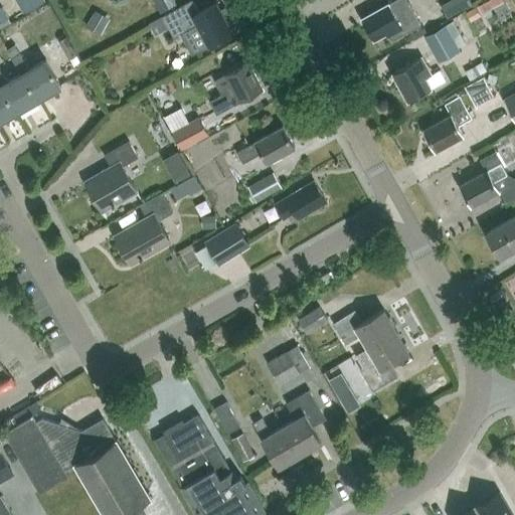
[(15,0),(23,13),(45,0),(44,0),(15,0)]
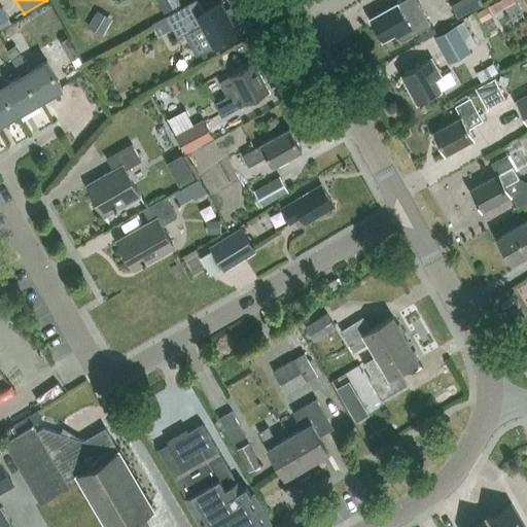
[(181,4),(178,0),(157,0),(166,13),(181,4)]
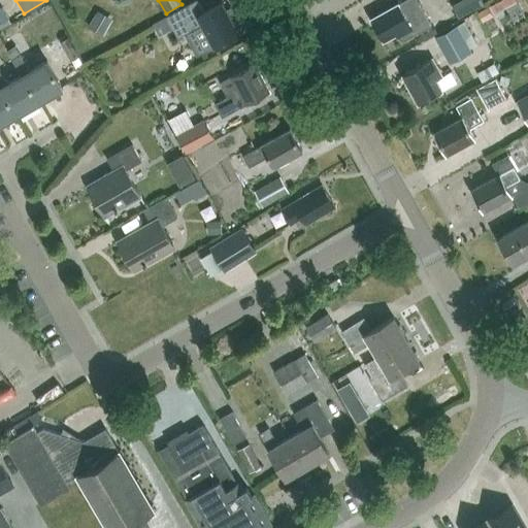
[(202,52),(215,45),(216,46),(239,33),(239,32),(243,30),(236,15),(231,19),(223,2),(204,12),(197,0),(196,0),(167,17),(173,28),(178,37),(191,31),(202,52)]
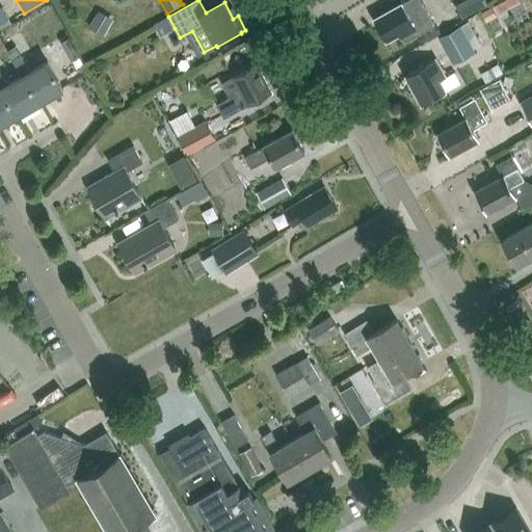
[(401,34),(402,37),(407,40),(434,25),(420,0),(408,0),(401,4),(374,19),(386,41),(398,33),(399,35),(401,34)]
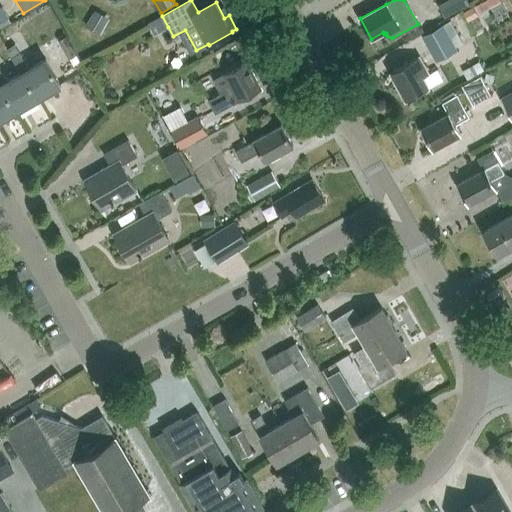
[(470,3),(468,0),(445,0),(438,4),(445,17),(470,3)]
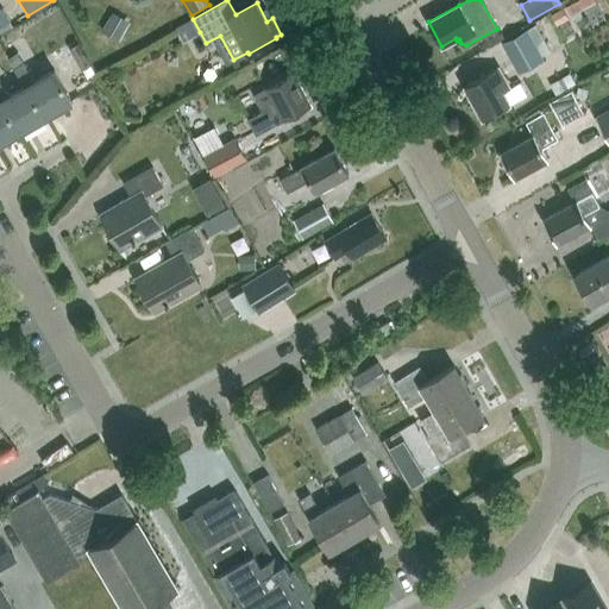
[(558,24),(569,18),(563,7),(552,14),(558,24)]
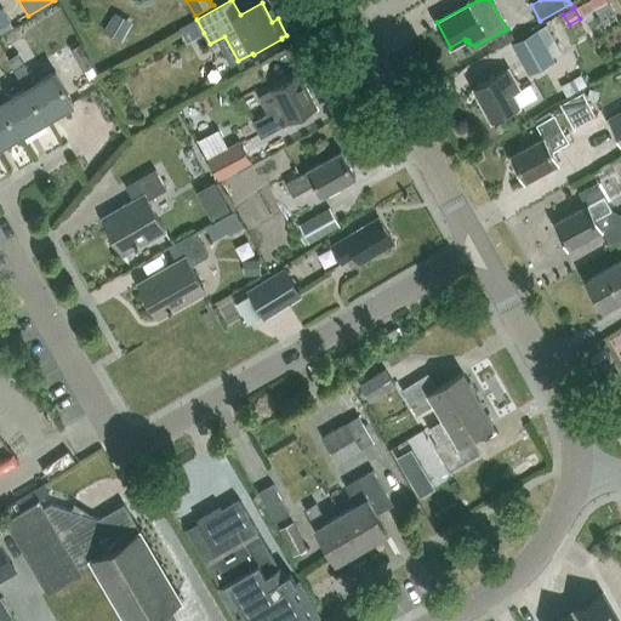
[(43,32),(46,30),(63,21),(58,11),(41,21),(38,22),(5,39),(11,49),(43,32)]
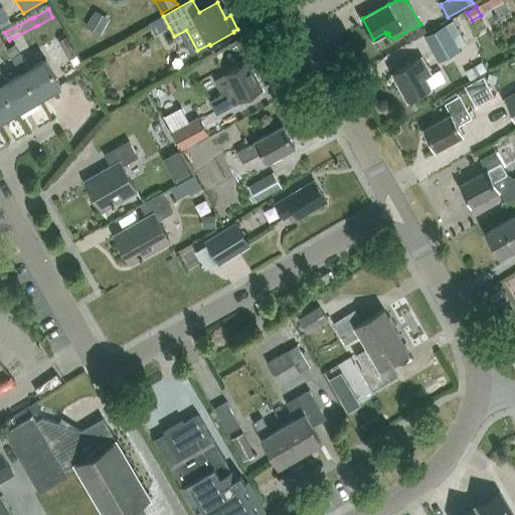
[(96,9),(87,26),(101,34),(110,17),(96,9)]
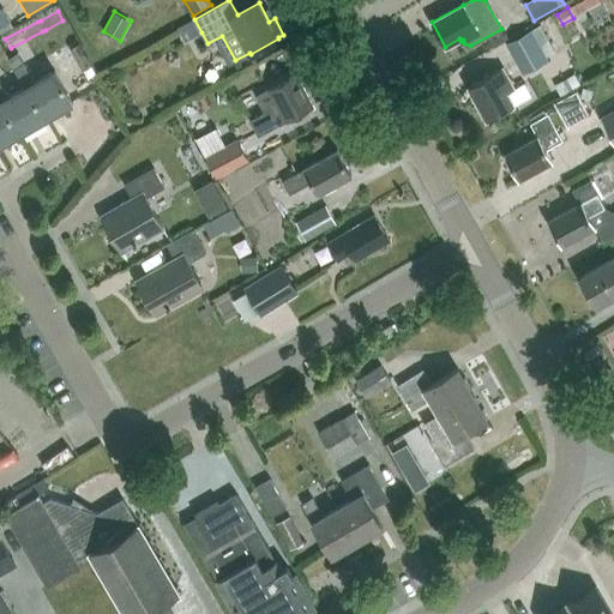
[(194,19),(178,28),(185,41),(196,36),(202,32),(194,19)]
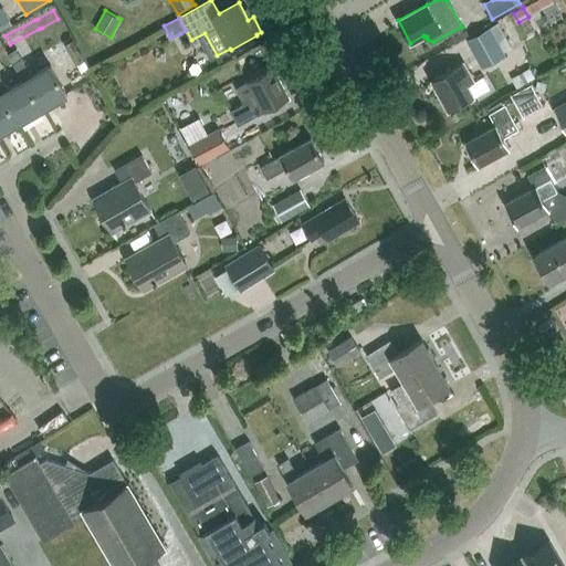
[(467,40),(482,67),(505,55),(500,44),(509,40),(499,22),(467,40)]
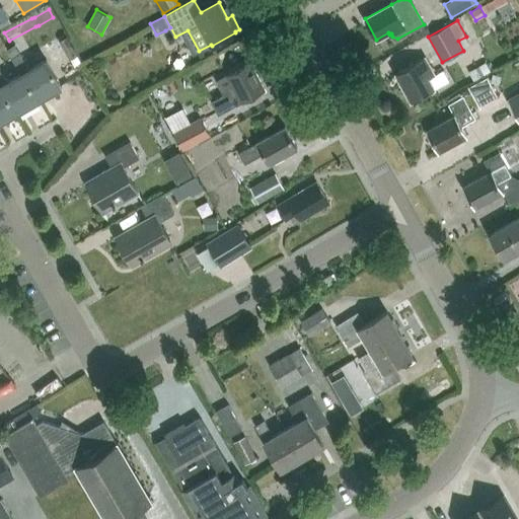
[(36,100),(62,86),(47,59),(29,69),(20,54),(12,58),(21,74),(36,100)]
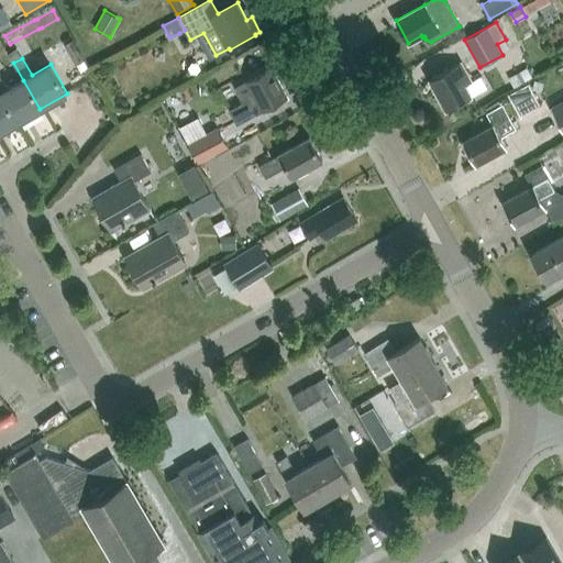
[(471,97),(465,85),(471,81),(460,63),(429,80),(445,111),(471,97)]
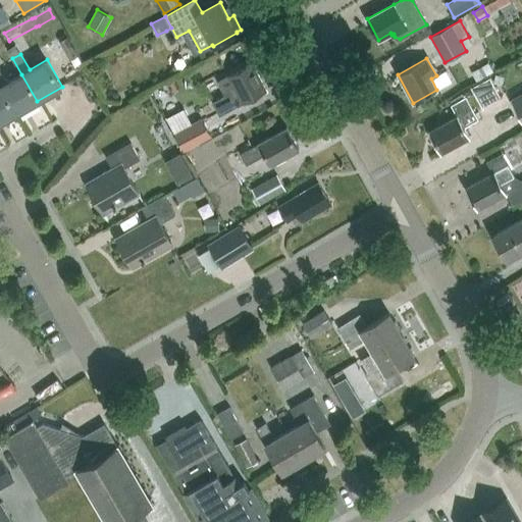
[(224,95),(212,102),(220,115),(238,106),(267,90),(252,61),(228,74),(217,81),(224,95)]
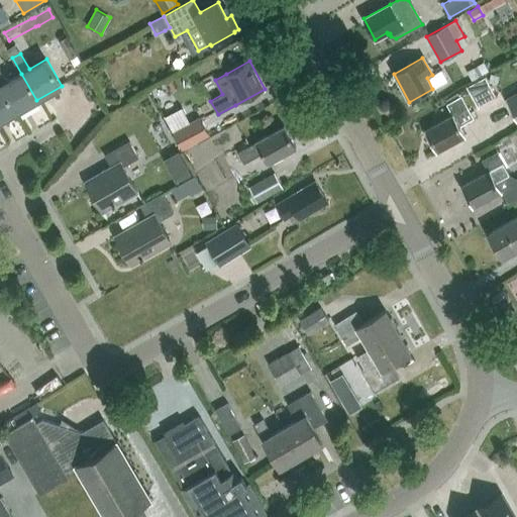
[(0,70),(0,88),(14,113),(36,100),(21,74),(7,82),(0,70)]
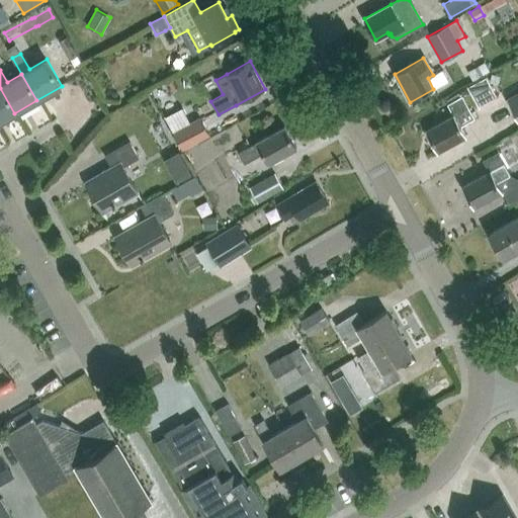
[(480,103),(498,94),(489,75),(470,84),(480,103)]
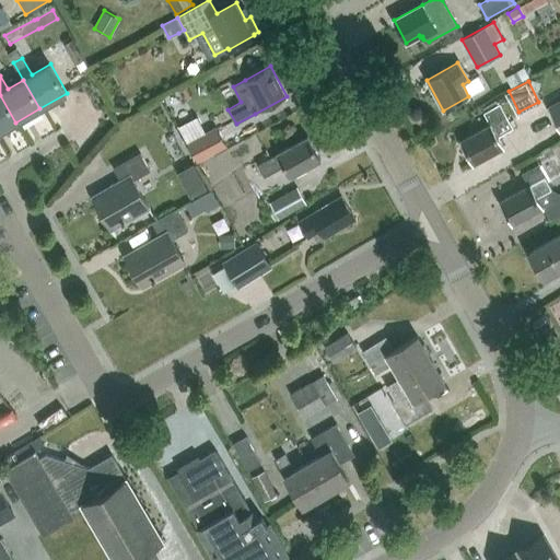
[(183,88),(165,97),(183,128),(200,119),(183,88)]
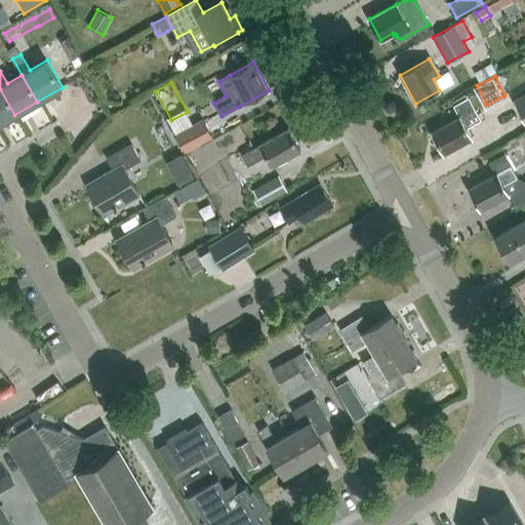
[(0,123),(14,115),(0,89),(0,123)]
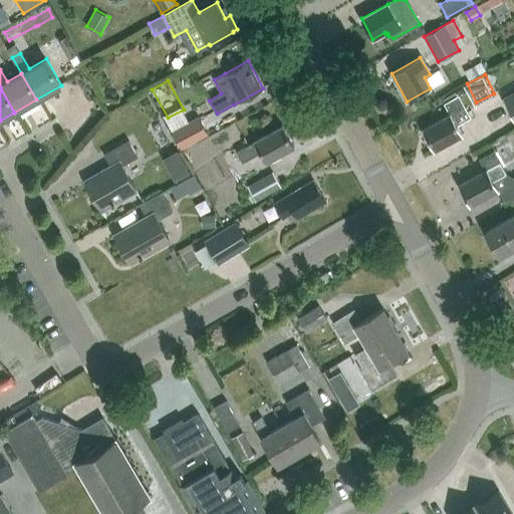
[(513,116),(513,90),(503,96),(513,116)]
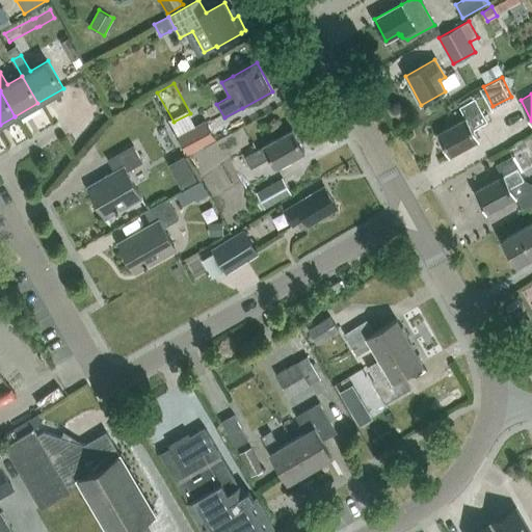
[(472,130),(488,122),(476,98),(460,106),(468,118),(466,120),(466,118),(436,134),(449,156),(478,140),(472,130)]
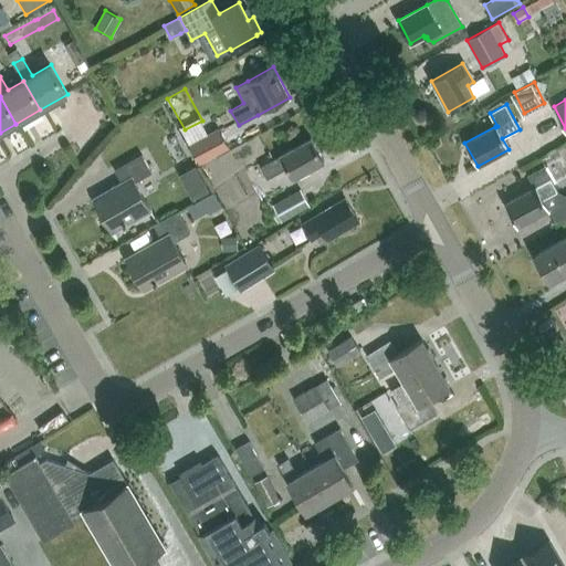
[(208,134),(189,144),(200,163),(229,147),(219,128),(208,134)]
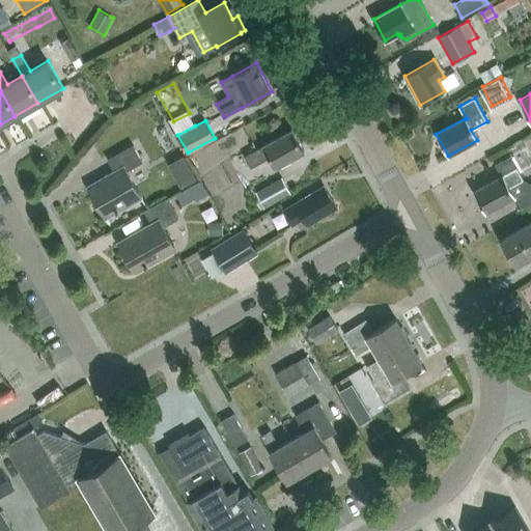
[(270,157),(276,168),(305,151),(292,130),(264,145),(245,157),(251,167),(270,157)]
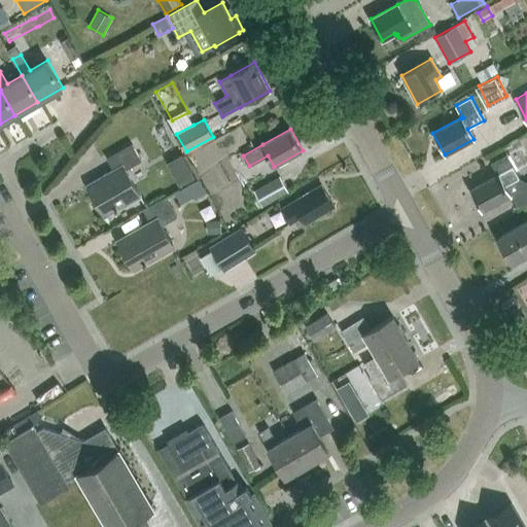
[(126,169),(142,160),(133,144),(107,159),(113,169),(88,184),(105,216),(141,196),(126,169)]
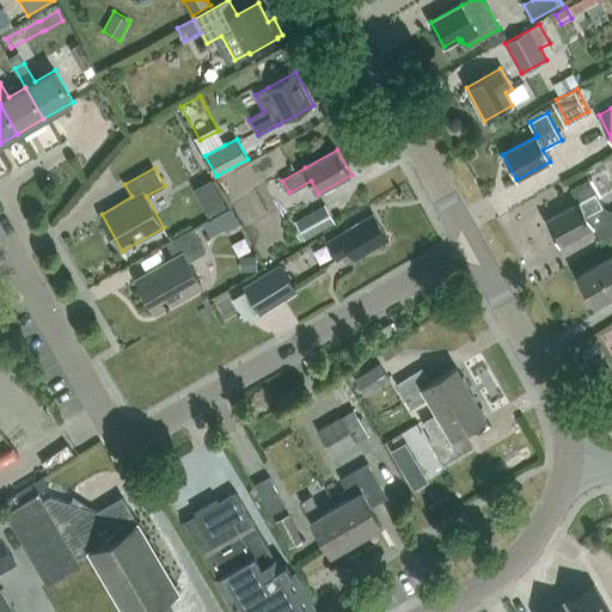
[(194,189),(208,215),(226,206),(212,179),(194,189)]
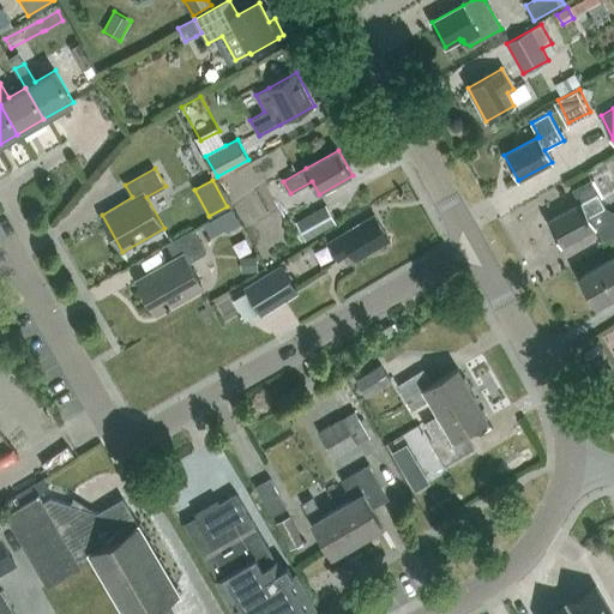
[(561,246),(595,228),(589,216),(605,208),(590,180),(572,191),(579,203),(548,220),(561,246)]
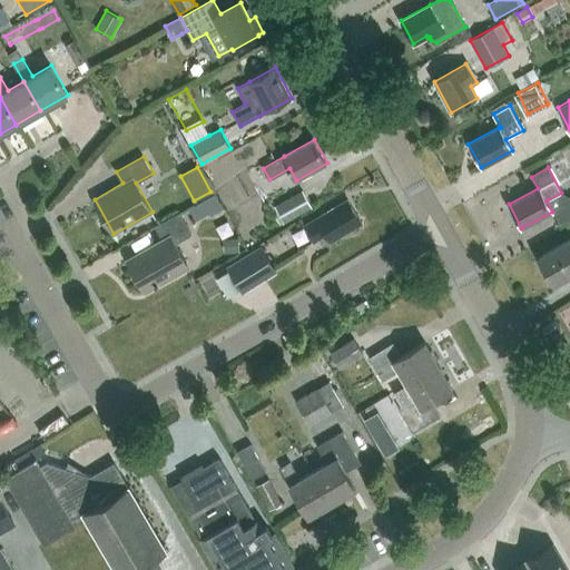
[(275,205),(285,223),(313,207),(303,189),(275,205)]
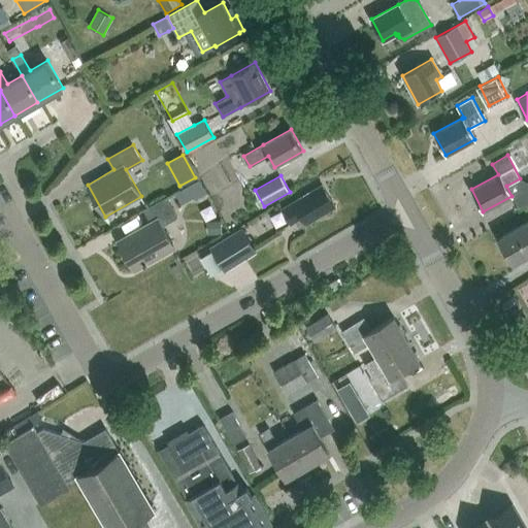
[(188,186),(196,199),(207,193),(200,179),(188,186)]
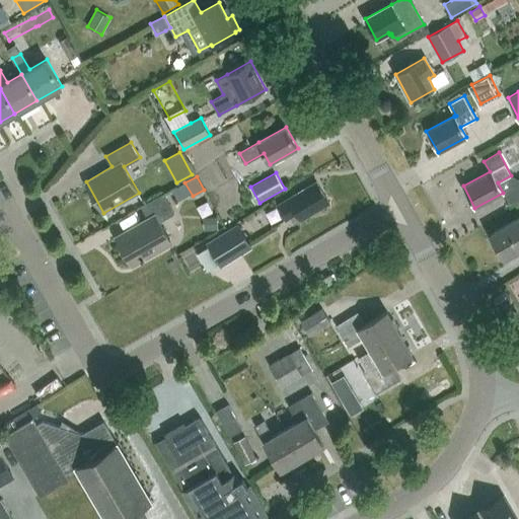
[(318,210),(316,206),(328,199),(318,180),(304,189),(303,187),(277,202),(287,219),(291,217),(294,222),(300,219),(300,220),(318,210)]
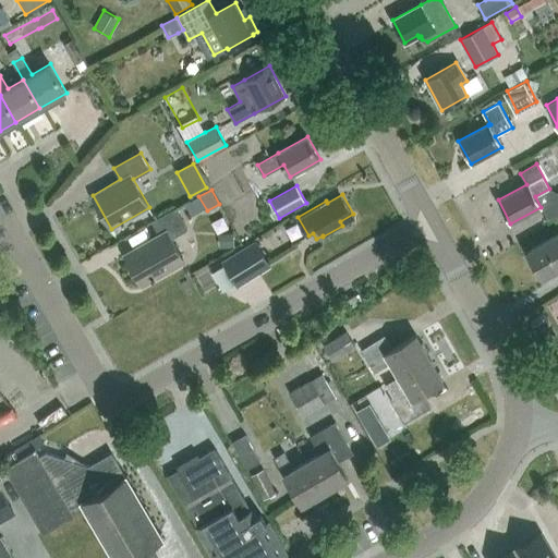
[(184,261),(171,238),(187,228),(176,208),(153,221),(160,234),(125,254),(143,284),(184,261)]
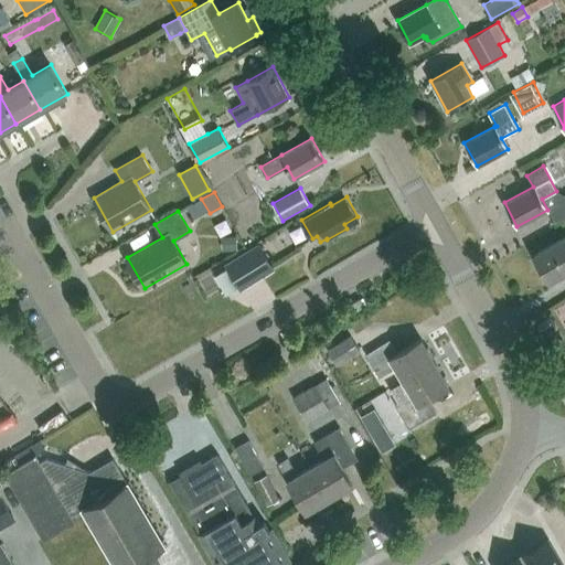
[(236,235),(222,236),(223,251),(237,249),(236,235)]
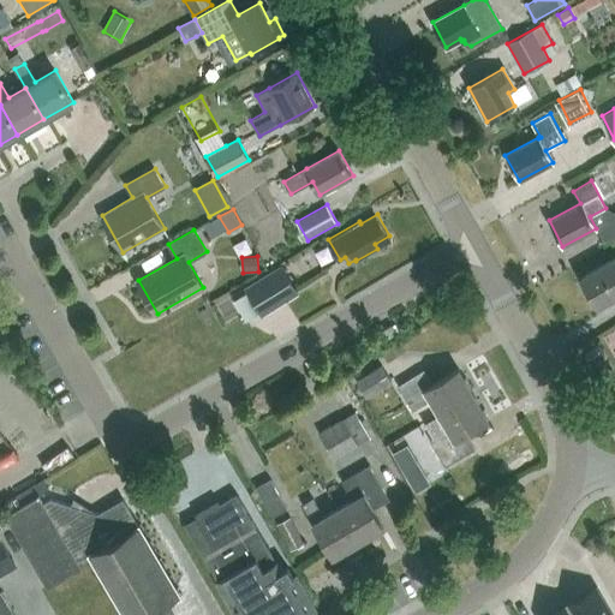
[(614,257),(581,278),(597,305),(614,294),(614,257)]
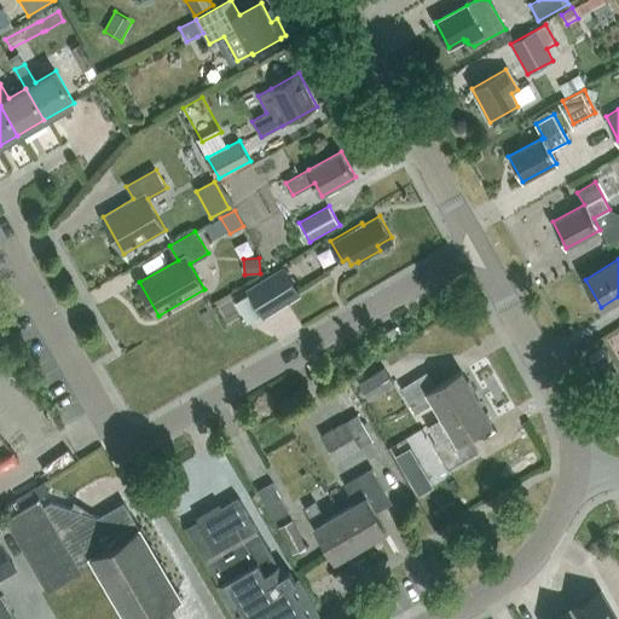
[(265,318),(302,295),(284,265),(247,288),(265,318)]
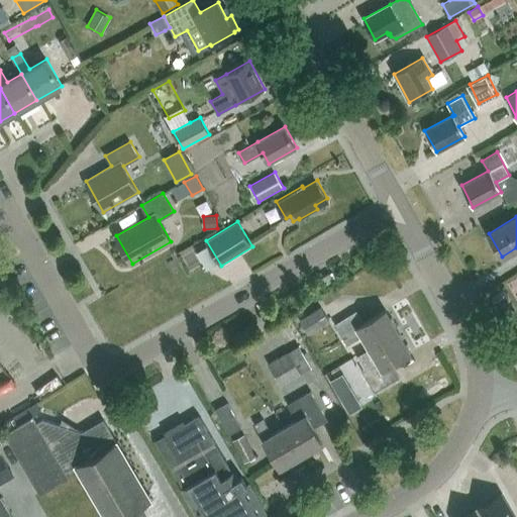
[(329,274),(322,278),(326,285),(334,281),(329,274)]
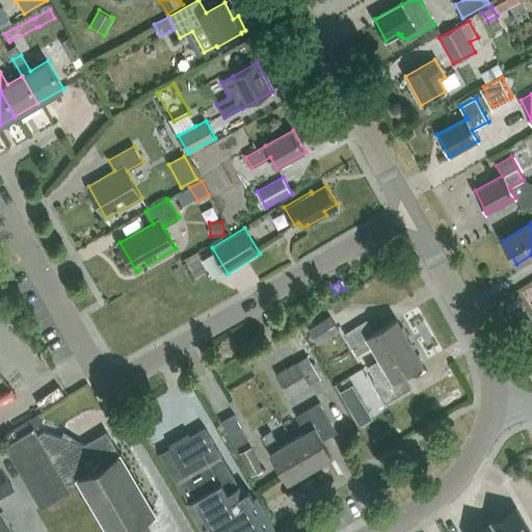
[(309,327),(318,343),(340,329),(330,314),(309,327)]
